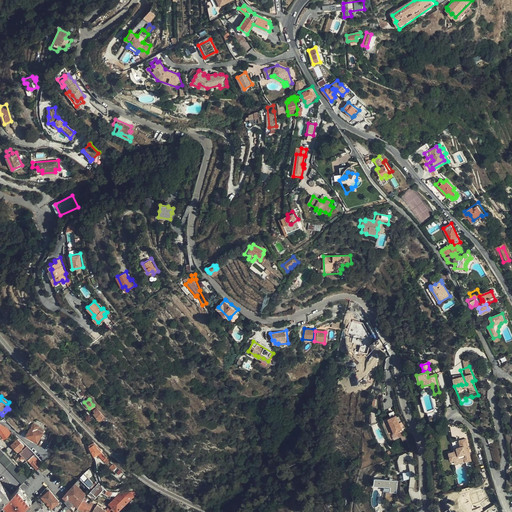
[(104,417),(98,410),(94,414),(100,420),(104,417)]
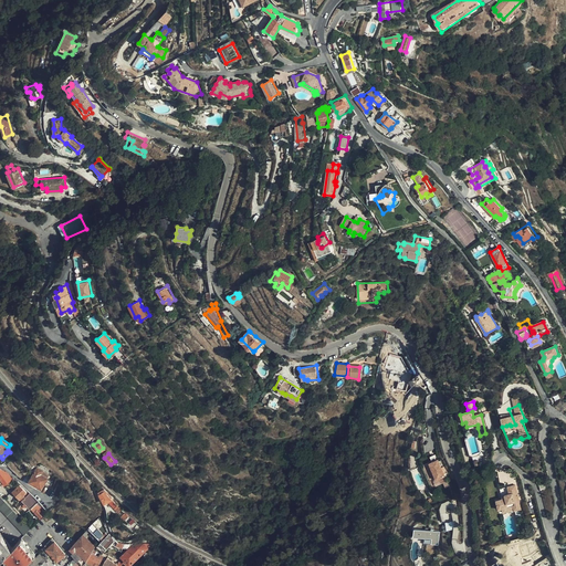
[(437,480),(446,475),(439,458),(429,461),(437,480)]
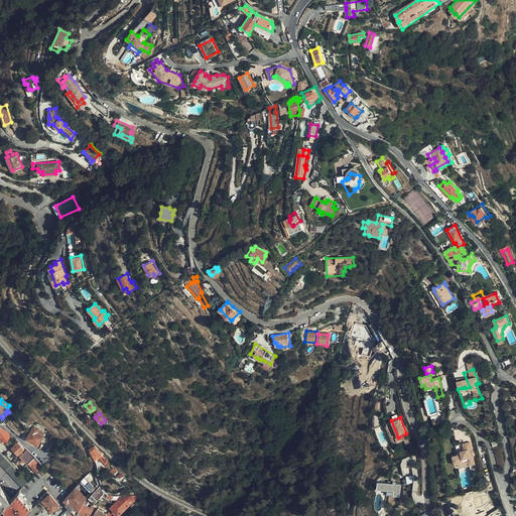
[(7,432),(0,427),(0,436),(4,442),(11,437),(7,432)]
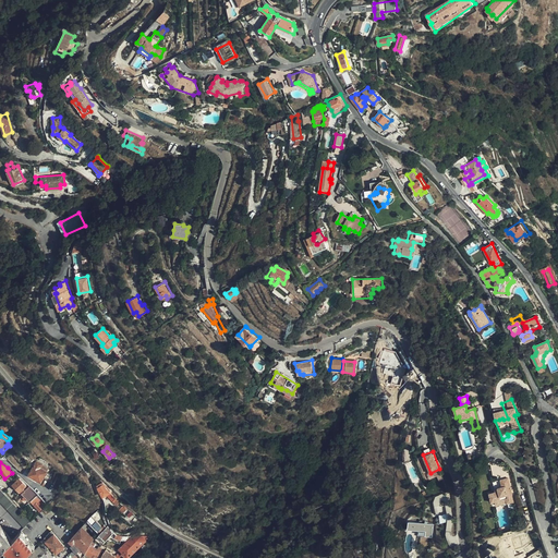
[(40,482),(48,469),(36,462),(28,474),(40,482)]
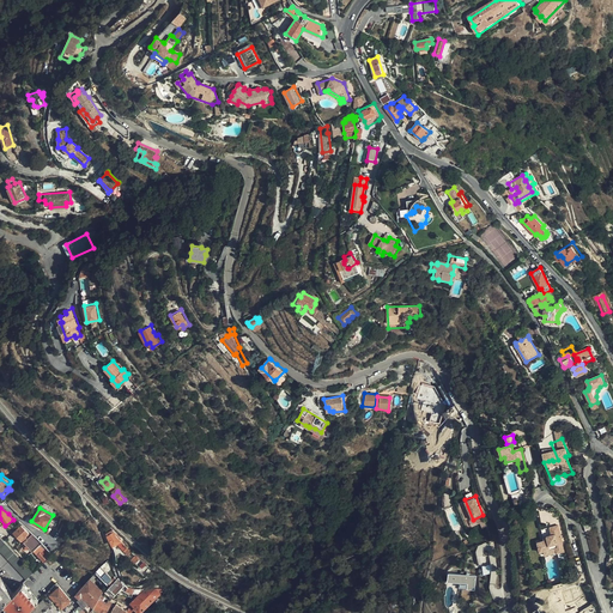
[(20,540),(28,534),(20,526),(13,533),(20,540)]
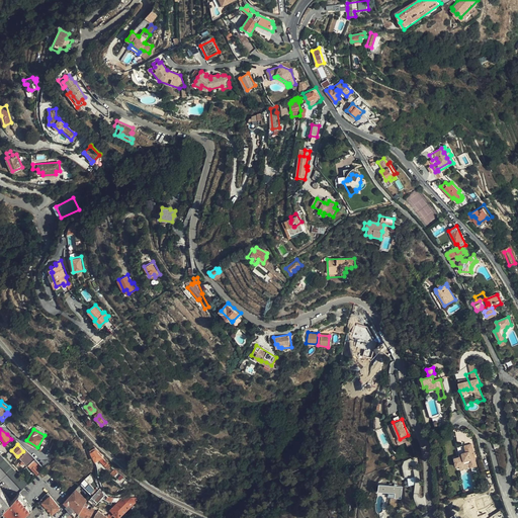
[(477,467),(471,445),(464,447),(465,453),(459,455),(460,458),(454,460),(456,468),(459,468),(460,470),(470,468),(477,467)]
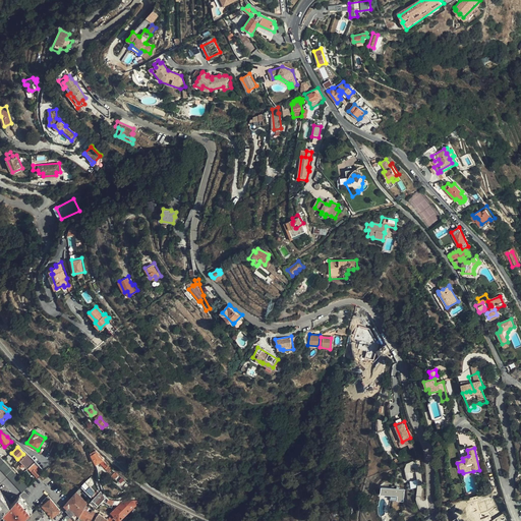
[(27,454),(24,452),(23,454),(17,459),(19,461),(27,454)]
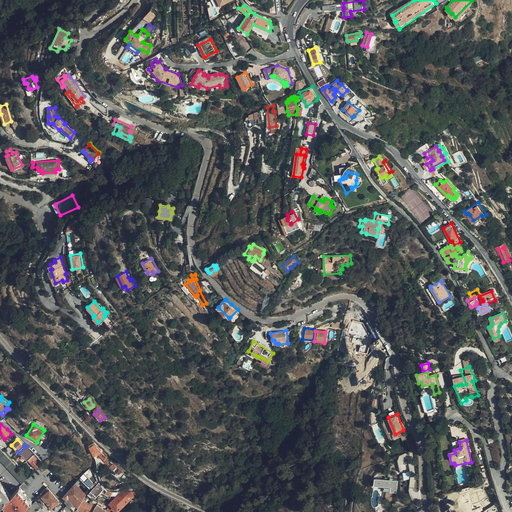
[(101,452),(93,445),(92,446),(92,444),(88,445),(94,455),(101,452)]
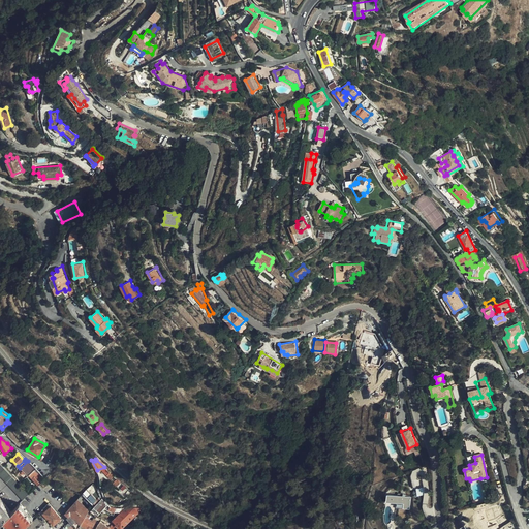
[(35,469),(28,461),(20,468),(27,476),(35,469)]
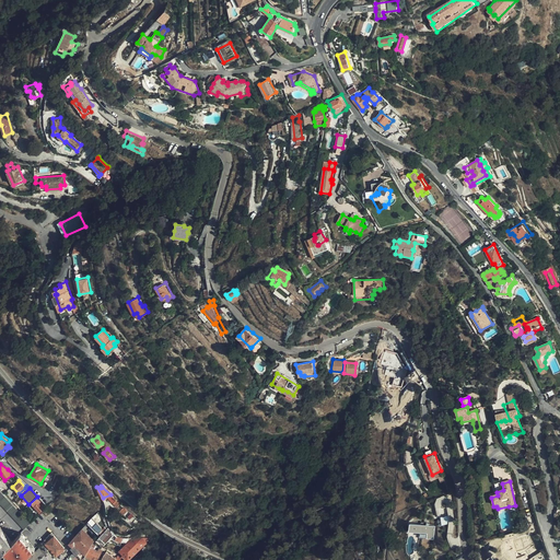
[(30,524),(0,491),(0,504),(23,529),(30,524)]
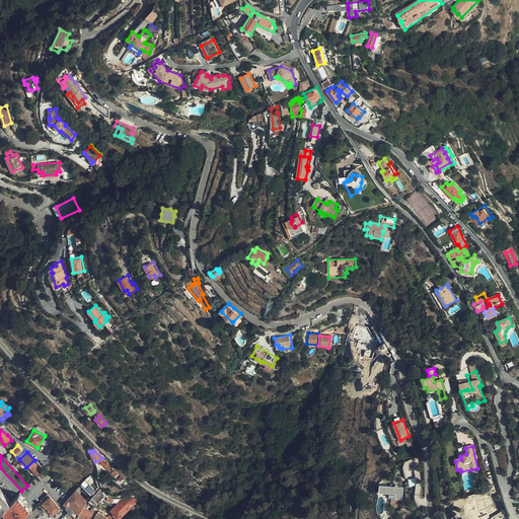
[(39,464),(34,460),(26,467),(28,470),(30,468),(31,469),(35,465),(35,466),(39,464)]
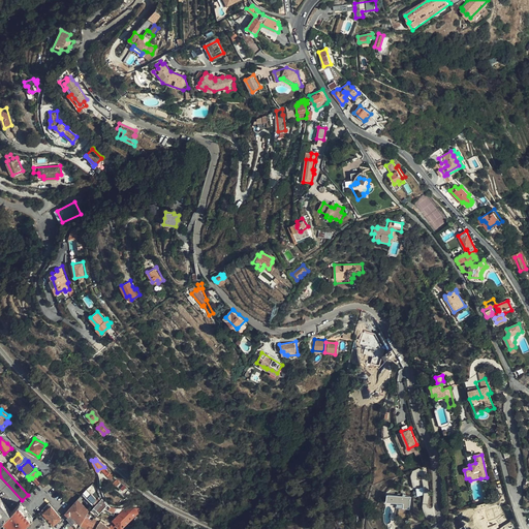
[(38,486),(44,479),(39,473),(36,475),(36,474),(32,478),(38,486)]
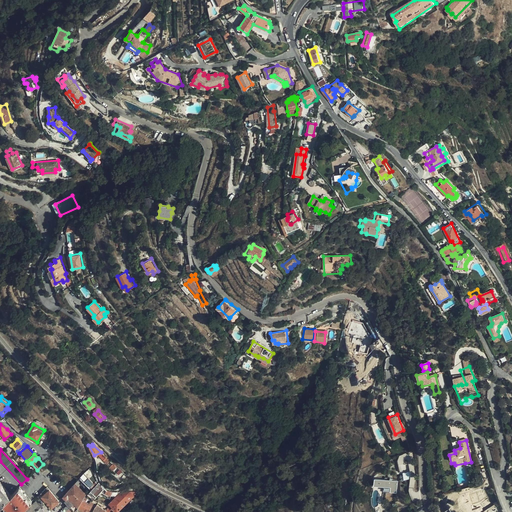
[(403,472),(405,479),(412,478),(410,471),(403,472)]
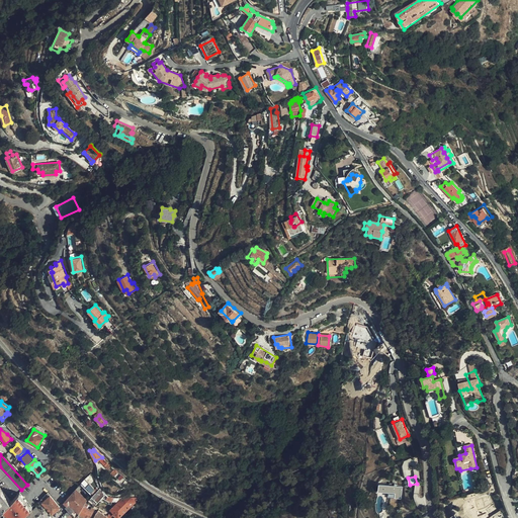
[(402,498),(404,486),(380,483),(378,491),(390,492),(389,496),(402,498)]
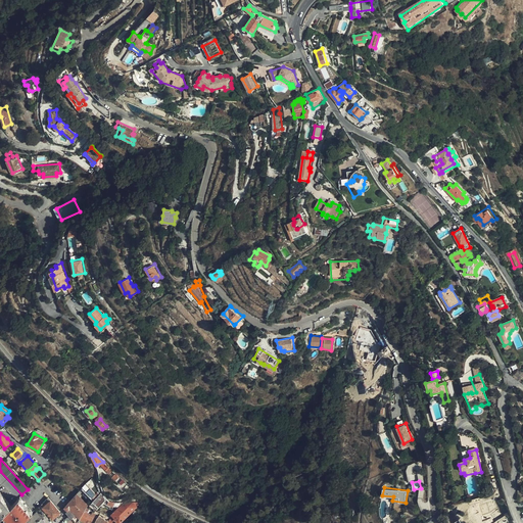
[(96,494),(93,490),(90,488),(87,491),(93,497),(96,494)]
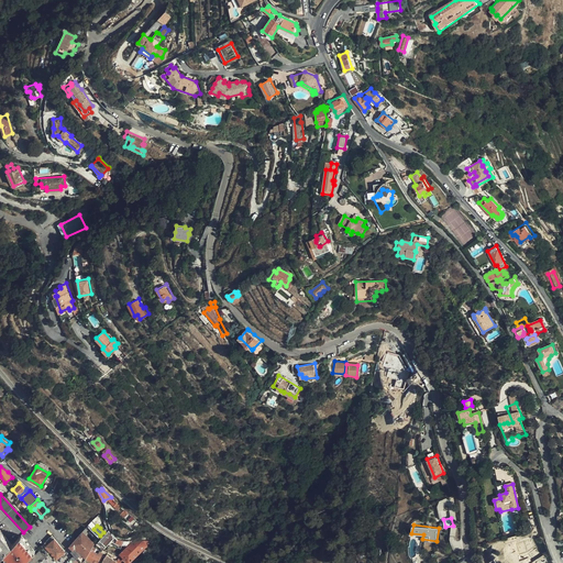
[(99,540),(86,528),(81,532),(95,544),(97,542),(99,540)]
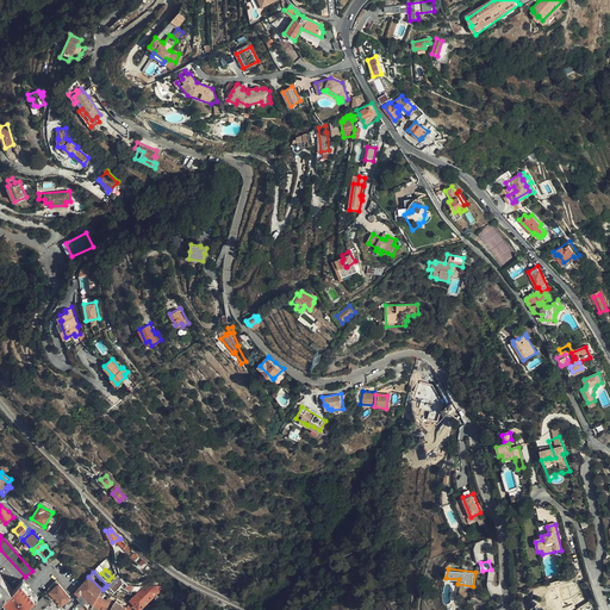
[(0,603),(1,602),(4,599),(12,591),(0,574),(0,603)]
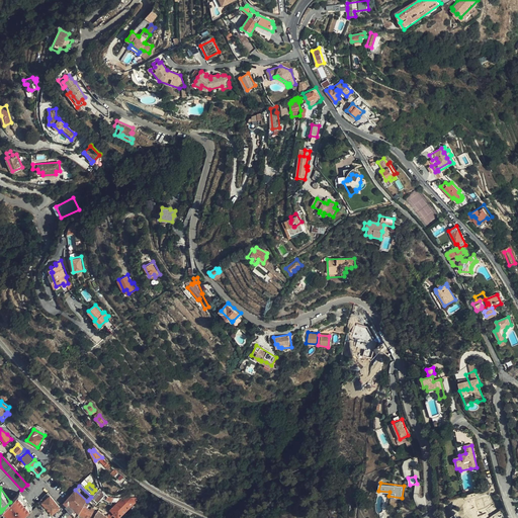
[(105,494),(100,488),(93,496),(89,499),(95,504),(100,500),(105,494)]
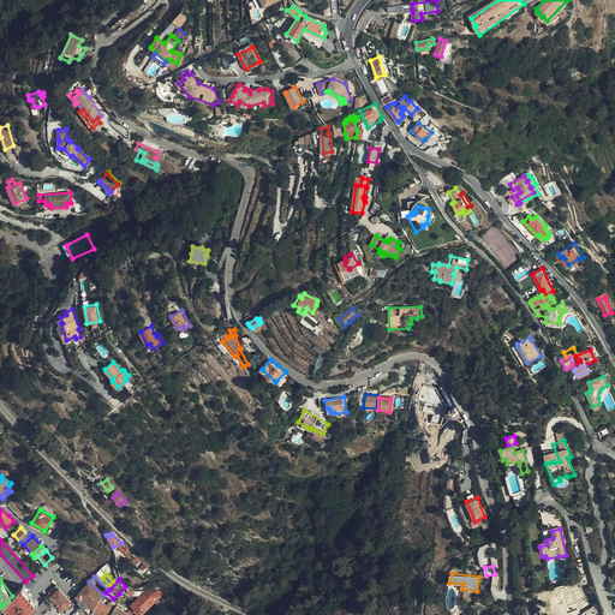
[(89,581),(76,597),(81,601),(78,602),(84,610),(88,614),(90,614),(95,610),(101,598),(103,595),(89,581)]
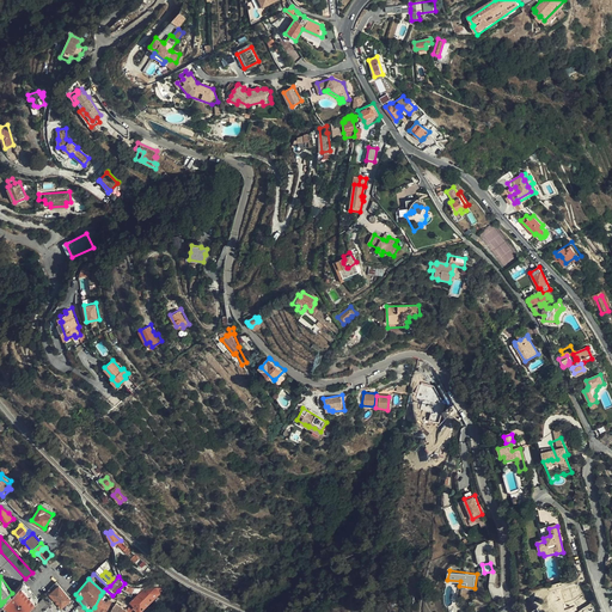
[(38,599),(23,582),(22,585),(37,601),(38,599)]
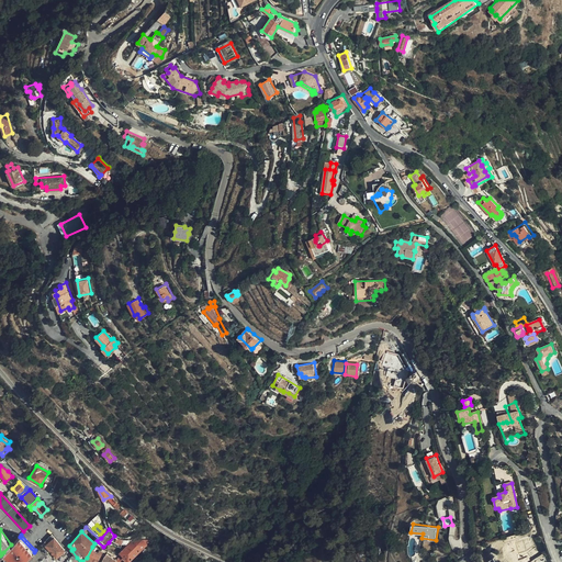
[(55,561),(56,561),(56,560),(56,559),(56,558),(64,550),(52,535),(42,544),(43,547),(32,557),(30,555),(22,561),(55,561)]
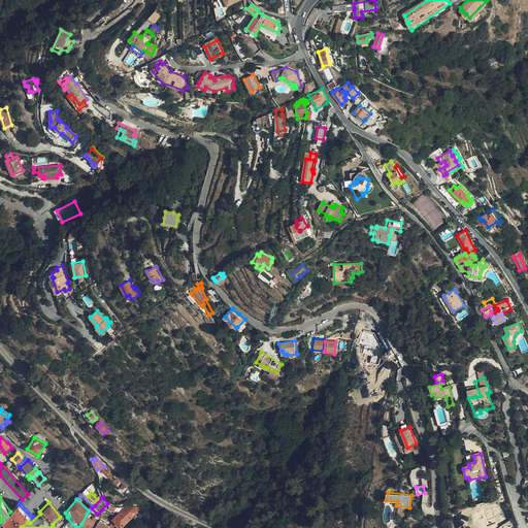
[(32,519),(19,504),(10,512),(3,519),(11,527),(21,527),(28,522),(32,519)]
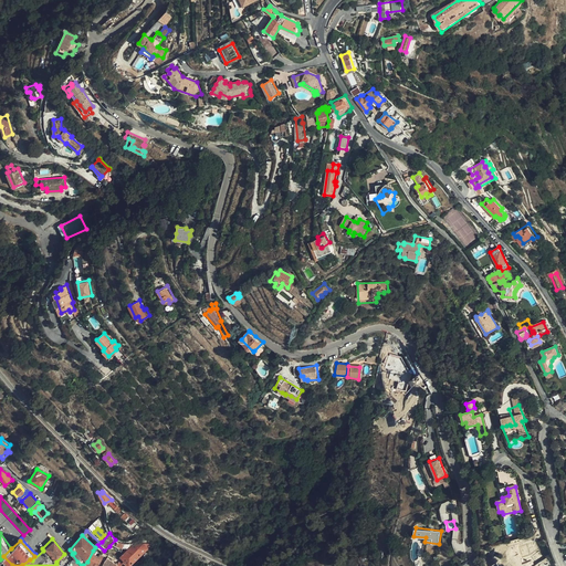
[(142,544),(135,544),(122,556),(129,565),(149,546),(148,546),(147,544),(142,544)]
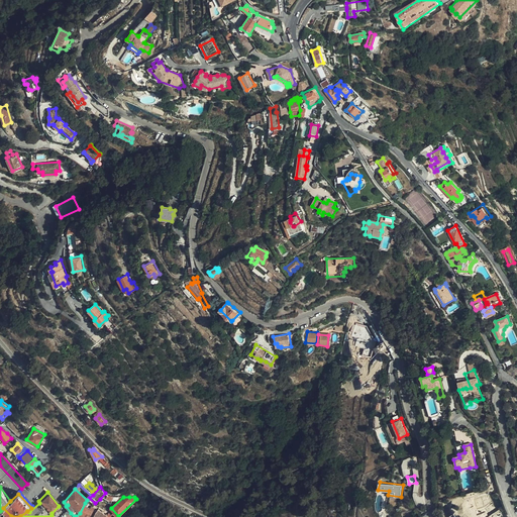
[(480,505),(475,507),(477,513),(483,511),(490,516),(499,516),(500,516),(492,508),(489,497),(479,499),(480,505)]
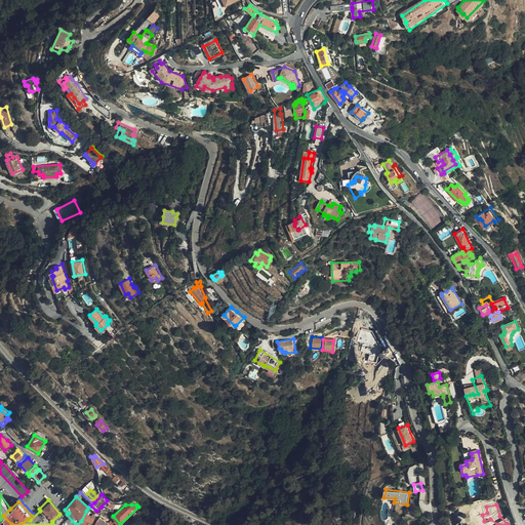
[(88,513),(86,511),(81,521),(77,524),(84,524),(85,524),(86,524),(95,524),(99,518),(95,515),(94,516),(93,515),(91,517),(87,515),(88,513)]
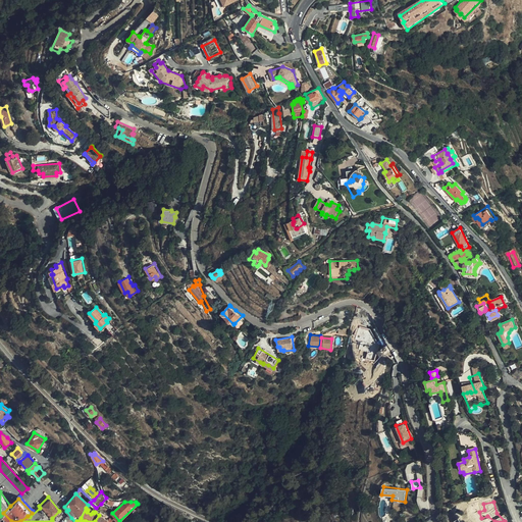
[(11,521),(3,513),(1,515),(8,521),(11,521)]
